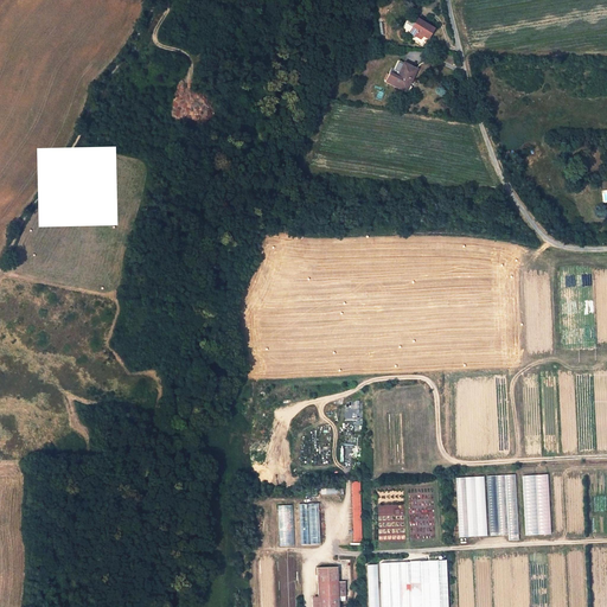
[(409,33),(415,37),(417,33),(423,36),(428,39),(434,29),(428,25),(432,19),(422,13),(419,20),(417,19),(409,33)]
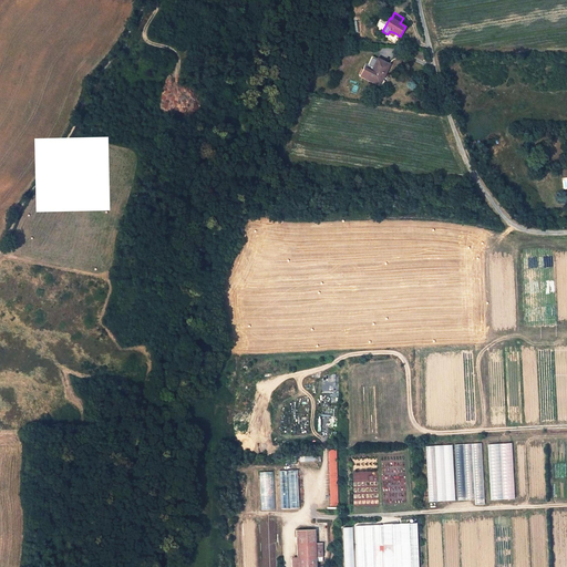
[(378,59),(367,80),(378,84),(382,74),(384,75),(390,64),(378,59)]
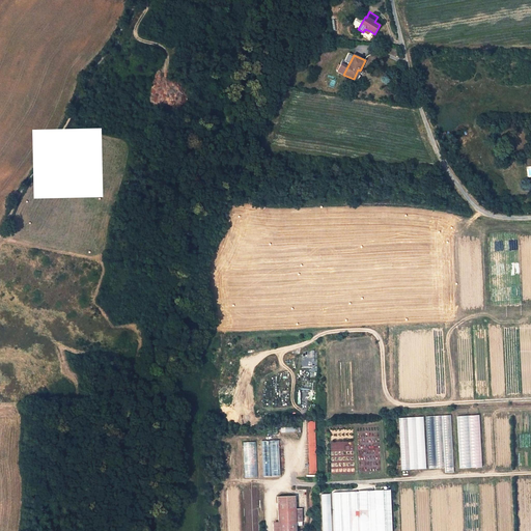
[(450,415),(425,417),(428,469),(445,468),(445,473),(453,472),(450,415)]
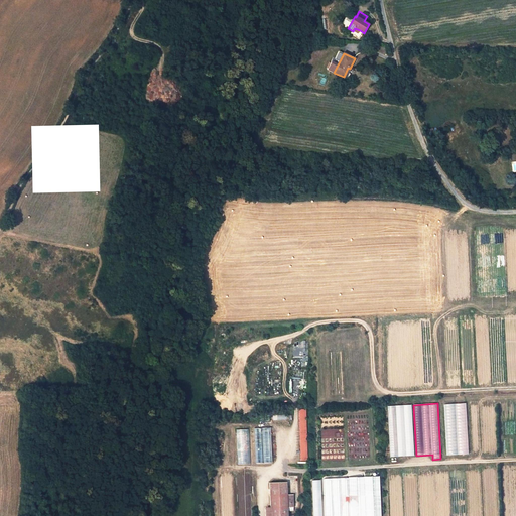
[(445,456),(468,455),(465,403),(443,404),(445,456)]
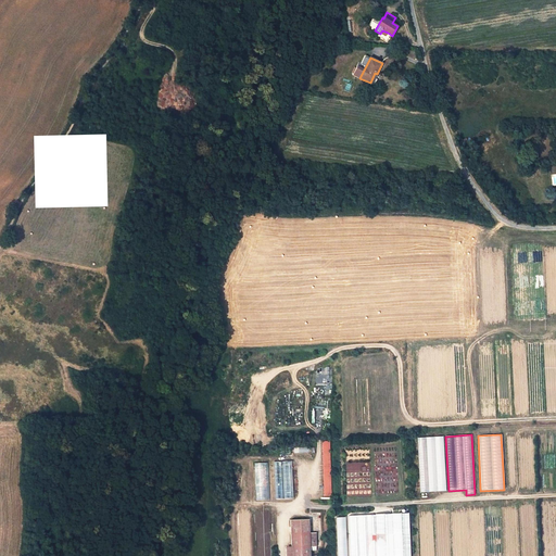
[(443,437),(417,438),(420,492),(446,491),(443,437)]
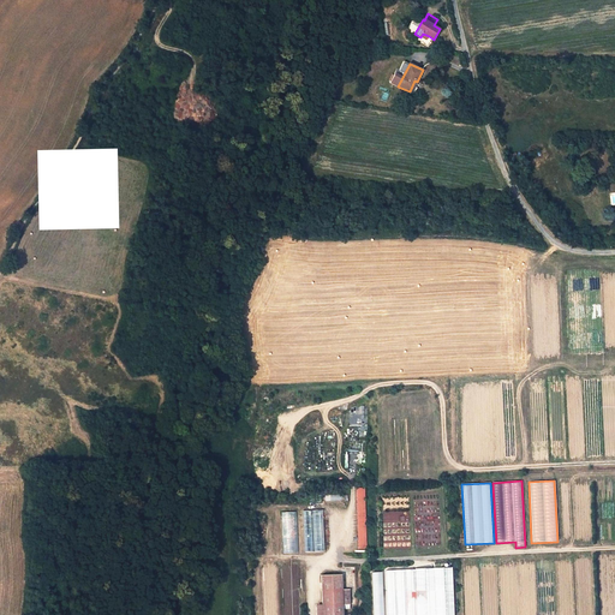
[(364,488),(356,488),(358,549),(366,549),(364,488)]
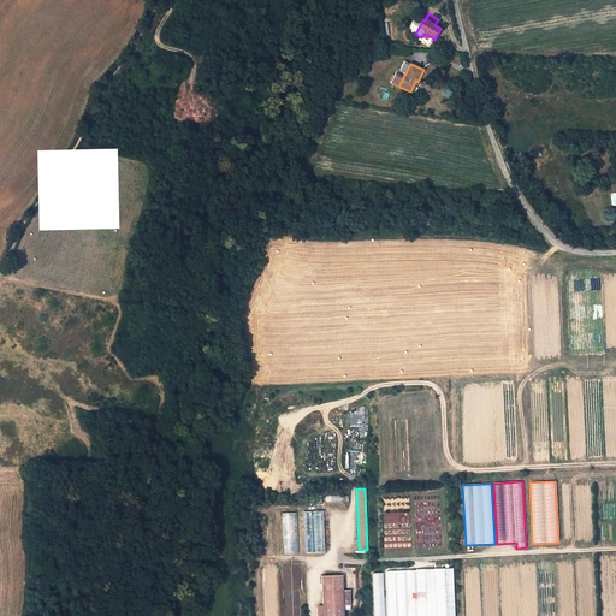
[(323,511),(303,511),(306,554),(324,552),(323,511)]
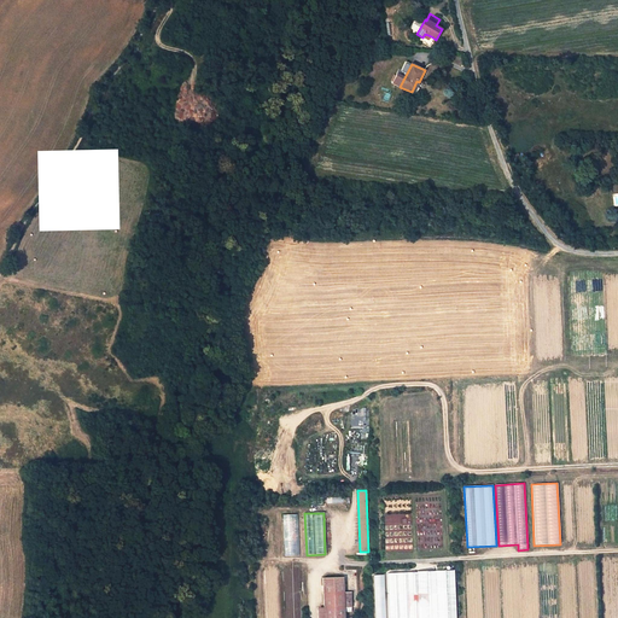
[(297,536),(296,514),(283,516),(284,540),(289,540),(289,546),(291,546),(291,541),(295,541),(295,536),(297,536)]
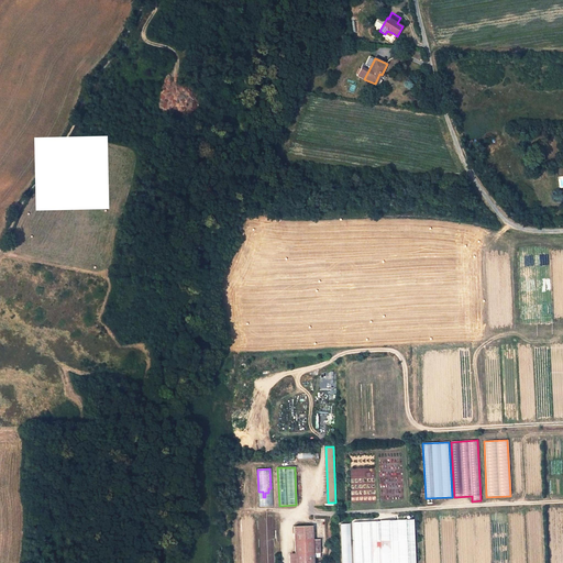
[(379,521),(353,522),(354,562),(416,562),(414,519),(379,520),(379,521)]
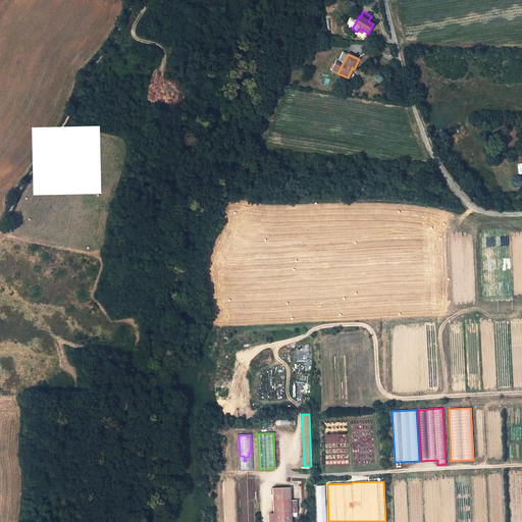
[(323,505),(322,485),(314,486),(315,506),(323,505)]
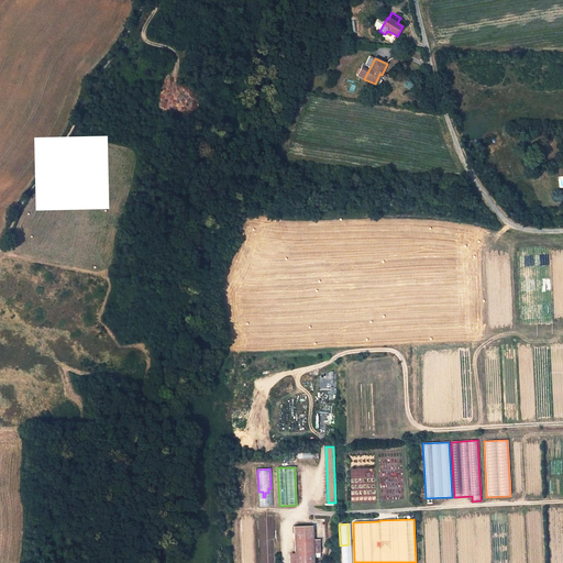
[(294,527),(295,553),(295,562),(313,562),(313,554),(320,553),(320,540),(313,540),(312,526),(294,527)]
